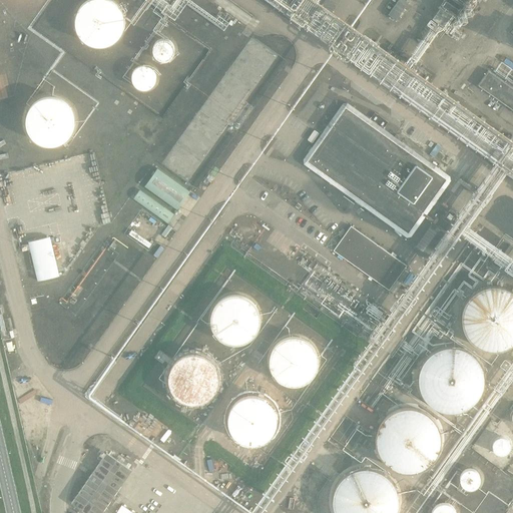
[(396,21),(408,3),(402,0),(398,0),(388,16),(396,21)]
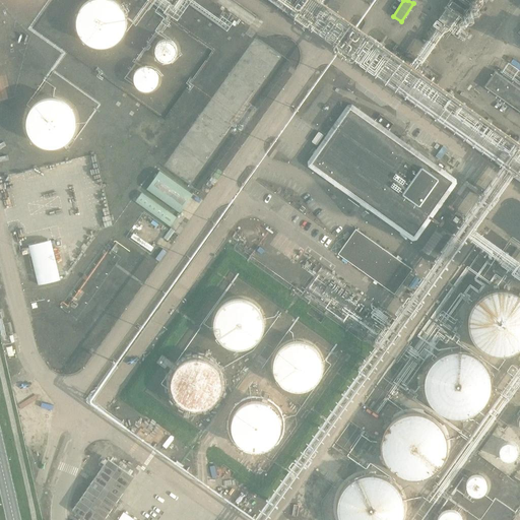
[(123,30),(123,26),(123,22),(122,18),(120,15),(118,11),(115,9),(111,6),(107,5),(103,4),(99,4),(94,5),(90,6),(87,8),(84,11),(81,14),(79,18),(78,22),(78,26),(78,30),(79,35),(81,39),(83,42),(86,45),(90,47),(94,49),(99,49),(103,49),(107,49),(111,47),(114,45),(117,42),(120,39),(122,35),(123,30)]
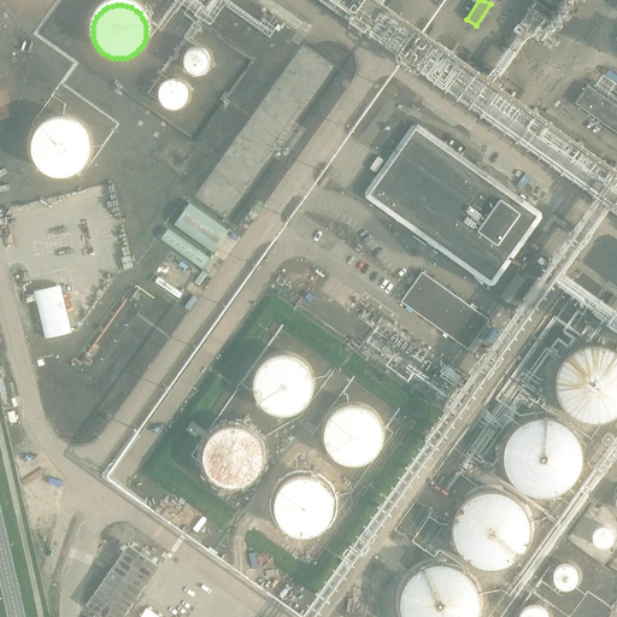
[(285,60),(282,47),(294,45),(292,27),(274,30),(275,35),(268,36),(269,42),(274,41),(275,50),(276,56),(276,62),(285,60)]
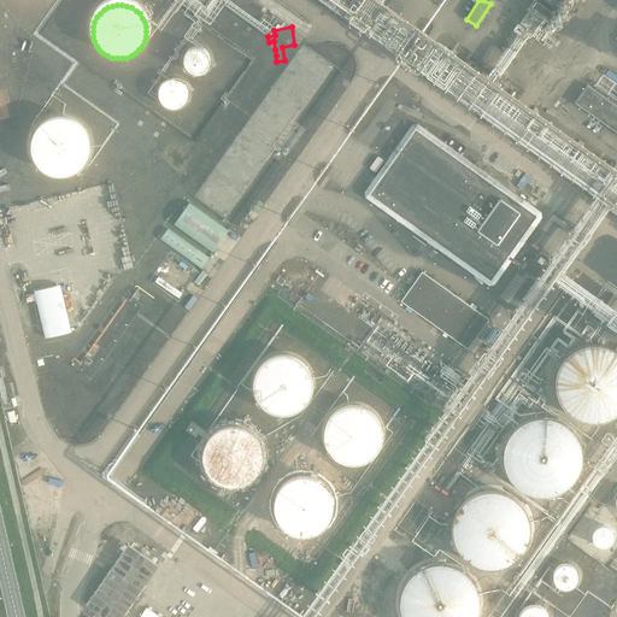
[(215,66),(215,63),(213,60),(212,57),(210,54),(209,53),(205,52),(203,51),(199,51),(197,51),(193,52),(191,53),(188,56),(187,58),(186,60),(184,64),(184,66),(186,70),(187,72),(189,75),(192,77),(194,78),(197,80),(200,80),(203,80),(206,78),(209,76),(211,75),(212,72),(213,69),(215,66)]
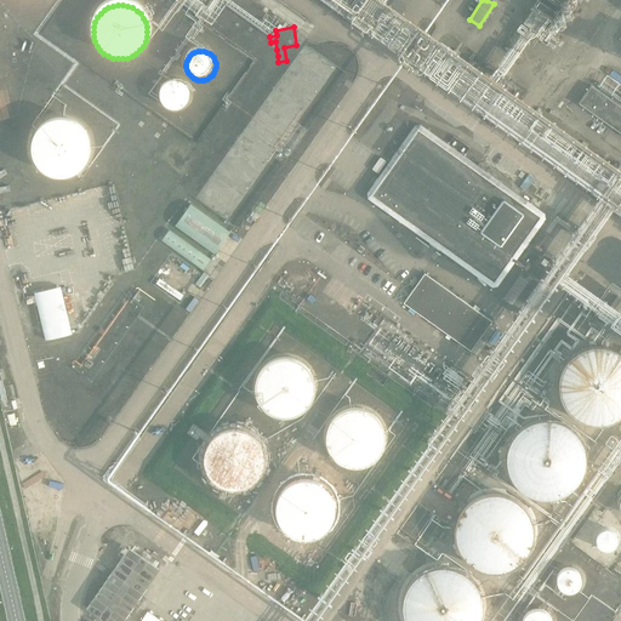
[(278,135),(277,144),(288,131),(286,132),(303,112),(303,113),(308,106),(303,104),(294,97),(286,96),(284,93),(284,90),(279,96),(283,78),(274,87),(274,90),(261,106),(260,113),(254,121),(258,125),(268,127),(274,120),(272,130),(278,135)]
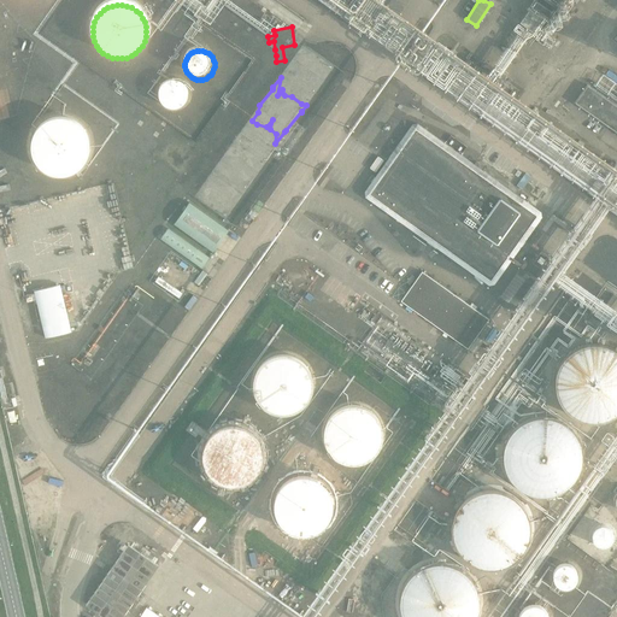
[(191,100),(191,98),(191,94),(189,92),(188,89),(187,87),(184,86),(181,84),(178,83),(176,83),(172,83),(170,84),(168,86),(165,88),(164,90),(163,93),(162,95),(162,99),(163,101),(164,104),(165,106),(168,109),(170,110),(172,111),(175,112),(178,112),(181,111),(183,110),(186,109),(188,106),(189,104),(191,100)]
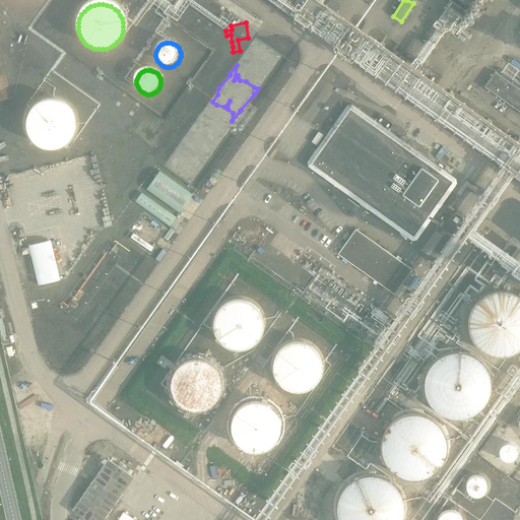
[(519,92),(492,73),(482,86),(519,112),(519,92)]
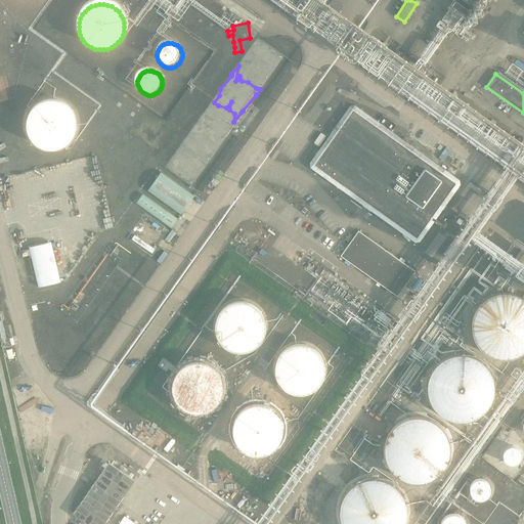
[(77,127),(78,123),(78,119),(76,115),(75,111),(72,107),(69,104),(66,102),(61,100),(57,99),(53,99),(49,100),(45,101),(41,104),(38,106),(36,111),(34,114),(33,118),(32,122),(33,126),(34,130),(36,134),(38,137),(41,140),(44,142),(48,144),(52,145),(56,145),(60,144),(64,142),(69,140),(72,138),(74,134),(76,131),(77,127)]
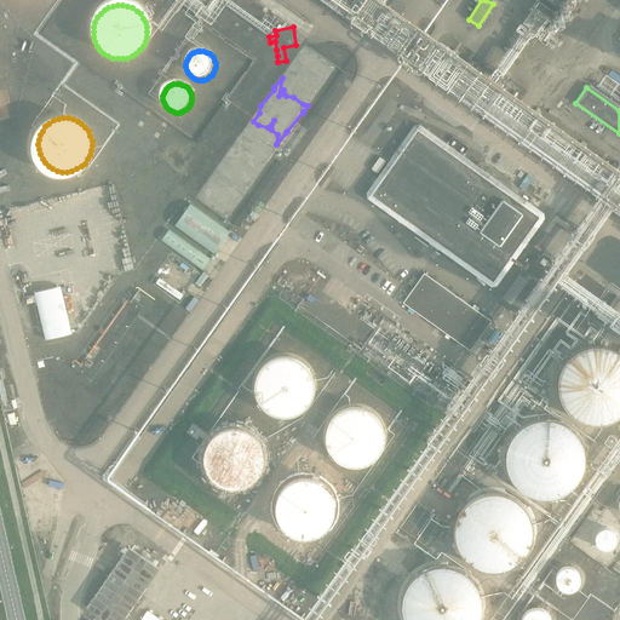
[(545,216),(414,127),(366,200),(494,290),(545,216)]
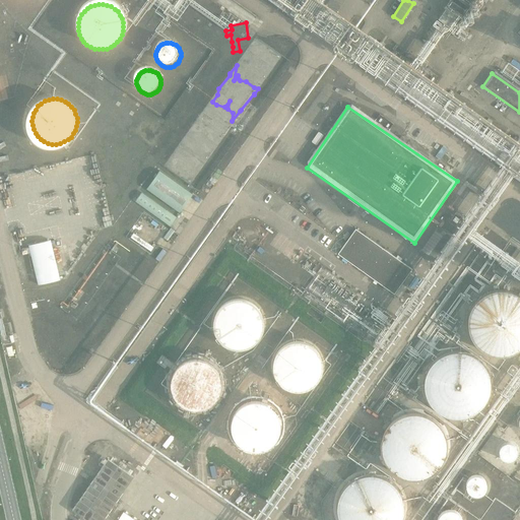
[(193,195),(159,172),(146,189),(180,213),(193,195)]
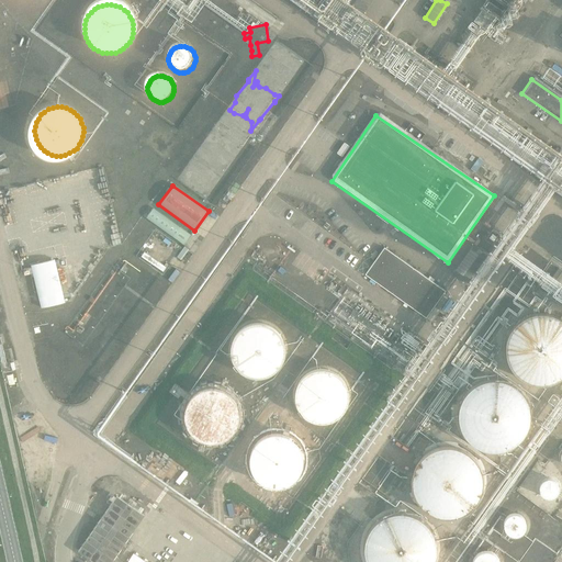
[(183,245),(191,235),(153,209),(146,218),(183,245)]
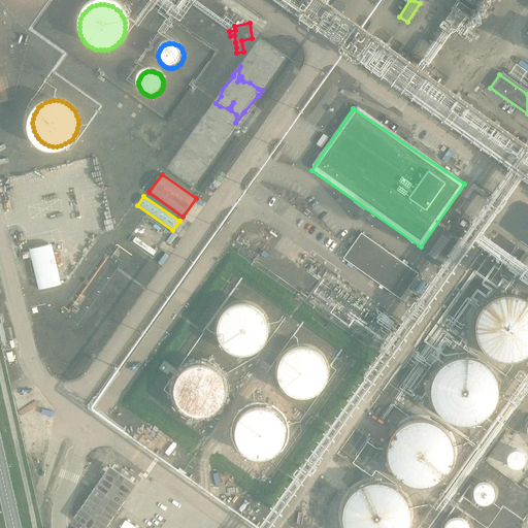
[(419,273),(361,232),(342,258),(400,299),(419,273)]
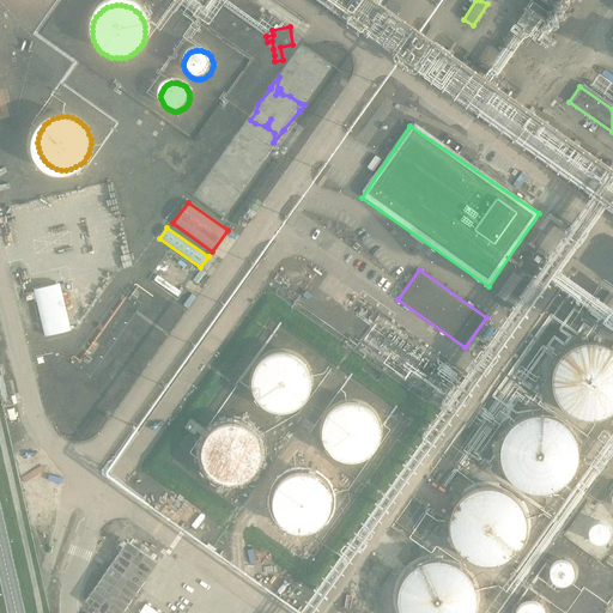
[(178,297),(181,292),(157,275),(153,280),(178,297)]
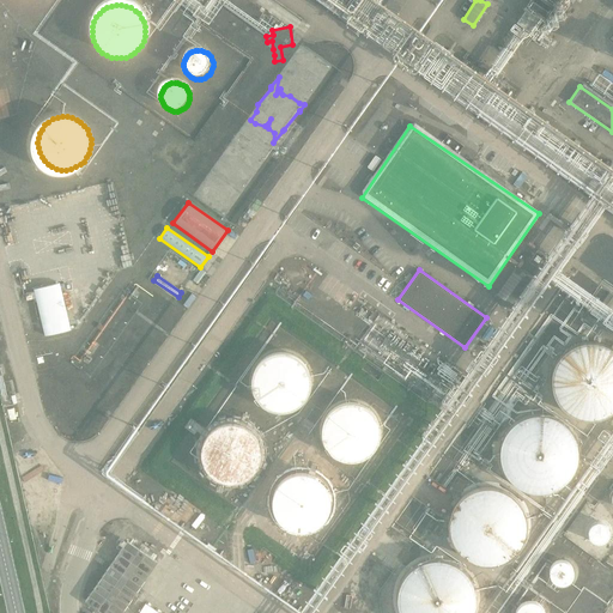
[(59,284),(32,290),(44,338),(71,331),(59,284)]
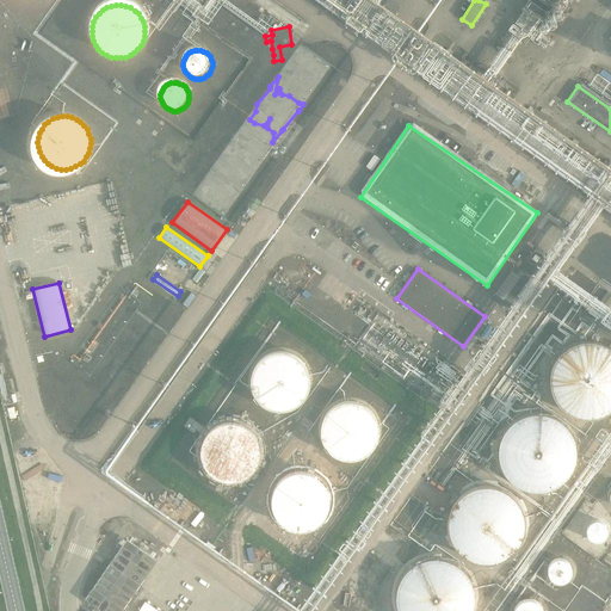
[(610,339),(608,338),(602,337),(594,335),(588,335),(581,338),(575,340),(569,343),(565,347),(560,352),(556,358),(553,364),(551,370),(550,377),(550,383),(551,390),(554,396),(557,402),(561,408),(566,413),(571,417),(576,419),(584,421),(590,423),(597,423),(604,421),(610,420),(610,419),(610,339)]
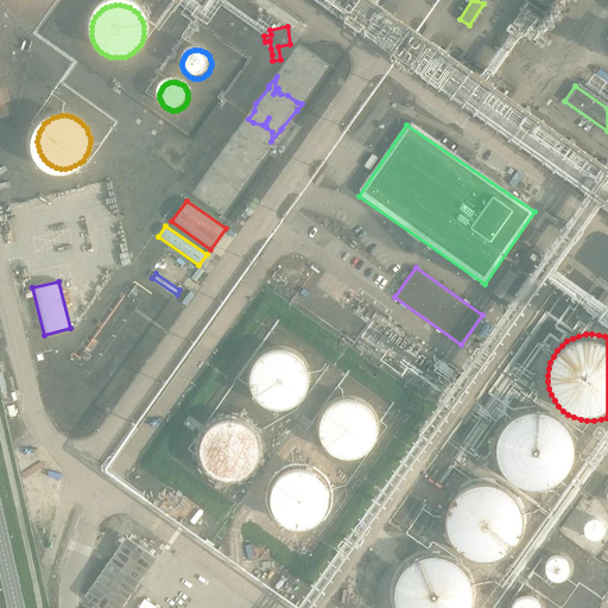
[(248,372),(249,390),(261,405),(278,411),(296,406),(309,393),(312,375),(306,359),(291,348),(273,347),(257,355),(248,372)]
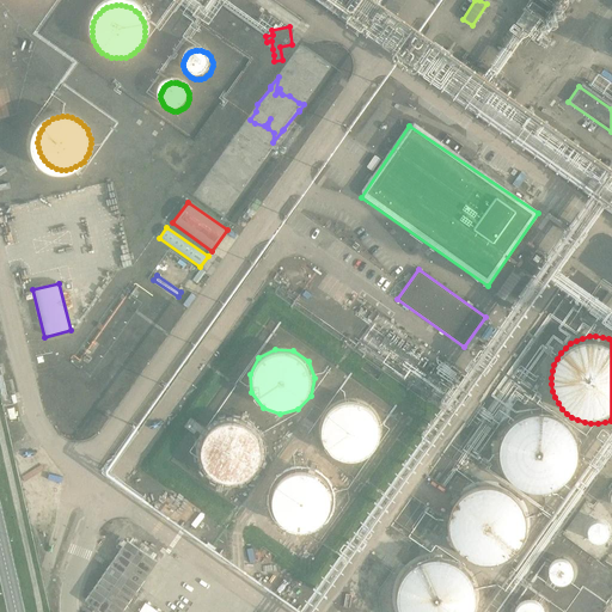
[(319,422),(322,440),(332,456),(350,461),(368,457),(380,444),(384,426),(378,409),(362,398),(344,397),(328,405),(319,422)]
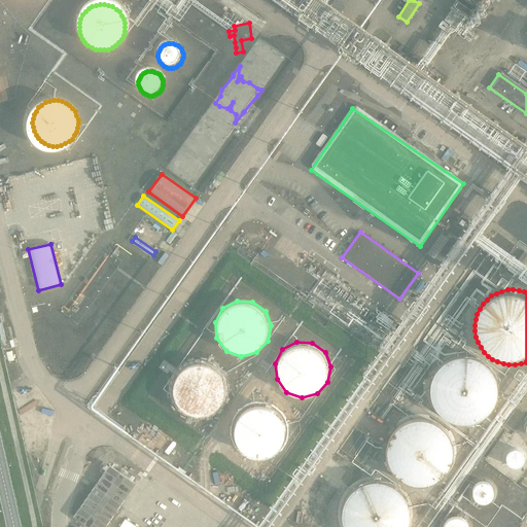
[(430,397),(438,411),(451,420),(466,422),(481,417),(492,407),(497,392),(496,377),(489,363),(476,355),(460,353),(446,357),(434,367),(429,382),(430,397)]
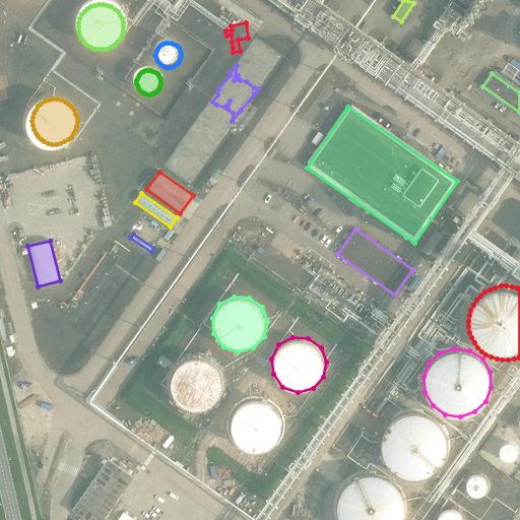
[(169,375),(170,391),(180,403),(194,408),(209,404),(220,393),(223,378),(217,364),(205,354),(190,353),(176,362),(169,375)]
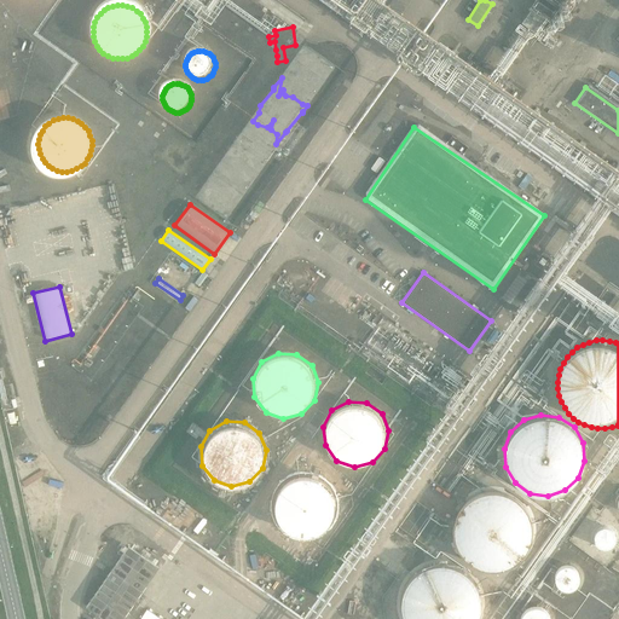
[(272,499),(275,518),(285,532),(304,538),(322,534),(334,521),(337,503),(331,485),(316,474),(298,474),(281,482),(272,499)]
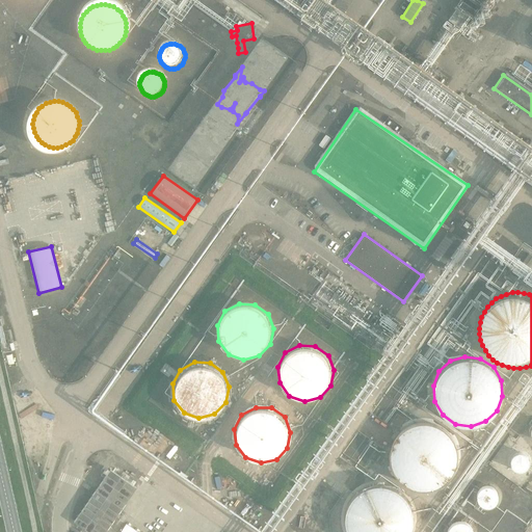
[(390,467),(398,479),(410,488),(426,490),(441,485),(452,475),(458,460),(456,445),(449,431),(435,423),(420,421),(405,425),(394,436),(389,451),(390,467)]
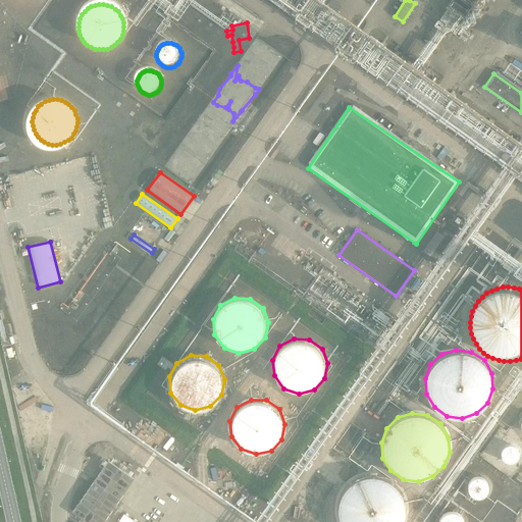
[(319,430),(314,428),(310,438),(320,442),(327,425),(322,423),(319,430)]
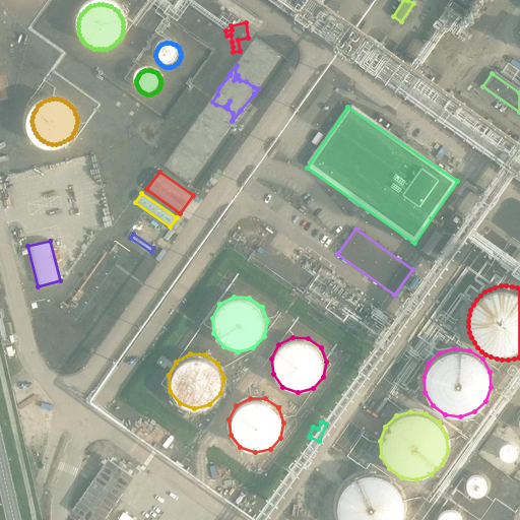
[(516,454),(516,451),(515,448),(514,445),(512,443),(509,442),(506,441),(503,442),(500,443),(498,446),(497,448),(497,451),(497,454),(499,457),(501,459),(504,460),(507,460),(510,460),(512,458),(514,456),(516,454)]
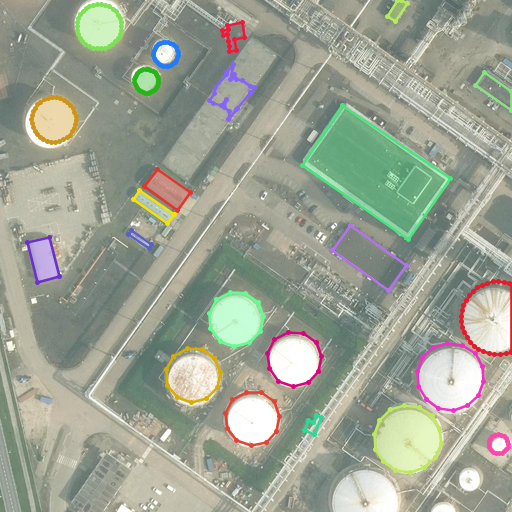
[(36,469),(48,473),(58,444),(46,440),(36,469)]
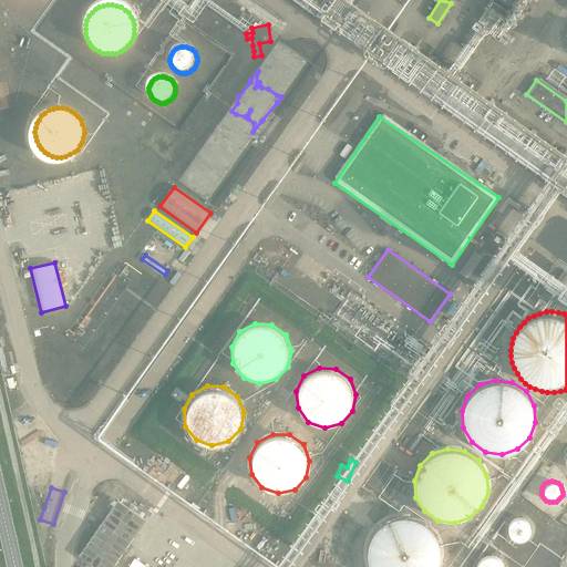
[(119,500),(80,556),(95,566),(112,566),(146,519),(119,500)]
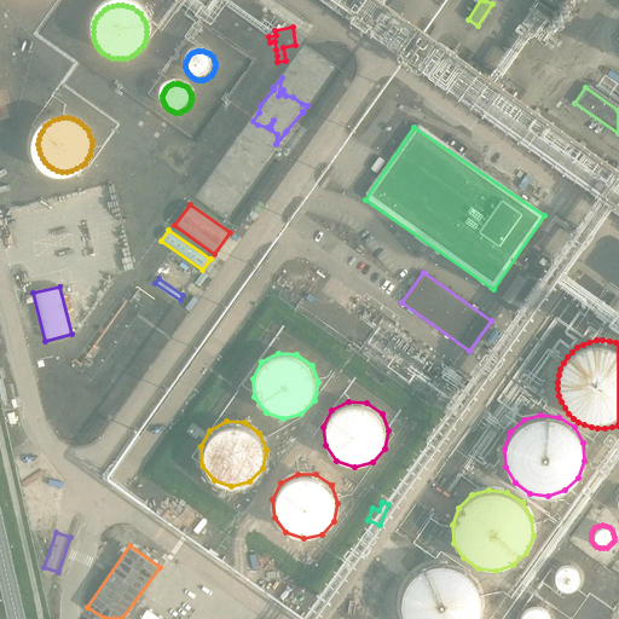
[(579,577),(580,573),(579,570),(578,566),(574,563),(572,562),(568,562),(565,562),(561,565),(559,567),(557,571),(556,574),(557,578),(559,580),(562,583),(565,584),(568,585),(572,584),(576,583),(578,580),(579,577)]
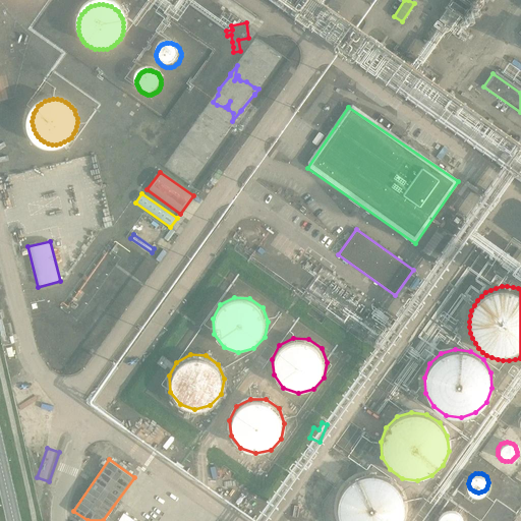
[(339,519),(340,520),(402,520),(405,513),(404,498),(396,484),(384,476),(368,474),(354,478),(343,489),(338,504),(339,519)]
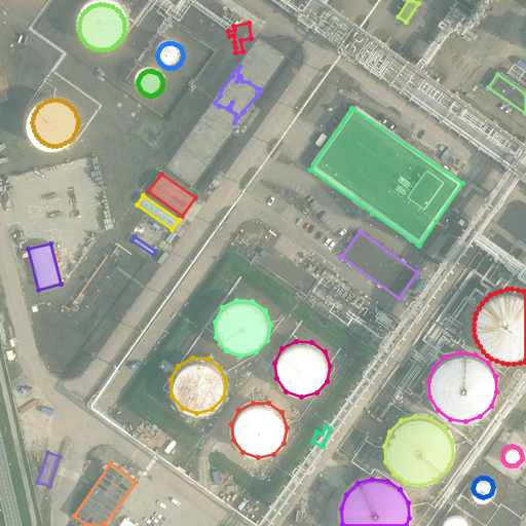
[(471,525),(471,524),(468,521),(466,519),(464,518),(461,517),(458,517),(456,517),(453,518),(451,519),(449,521),(447,523),(446,525),(471,525)]
